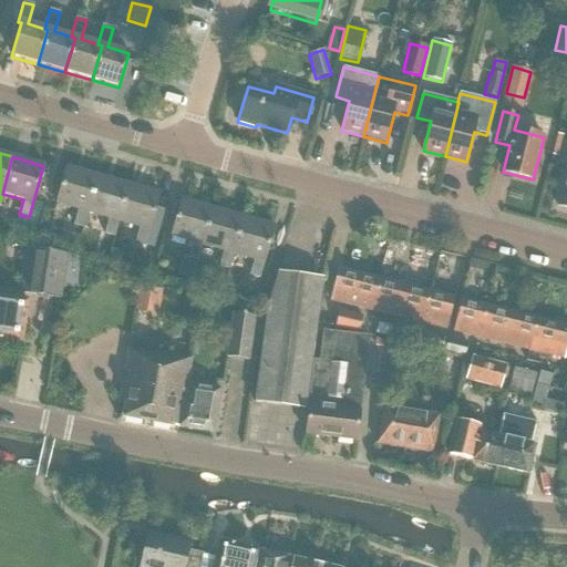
[(83,228),(88,213),(99,177),(66,167),(57,204),(78,210),(74,226),(83,228)]
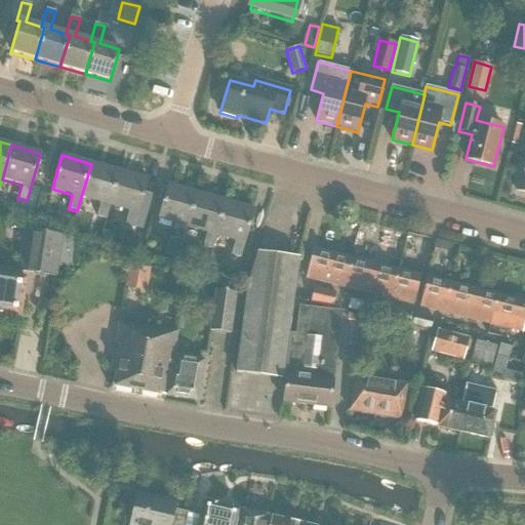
[(524,155),(516,192),(524,193),(524,155)]
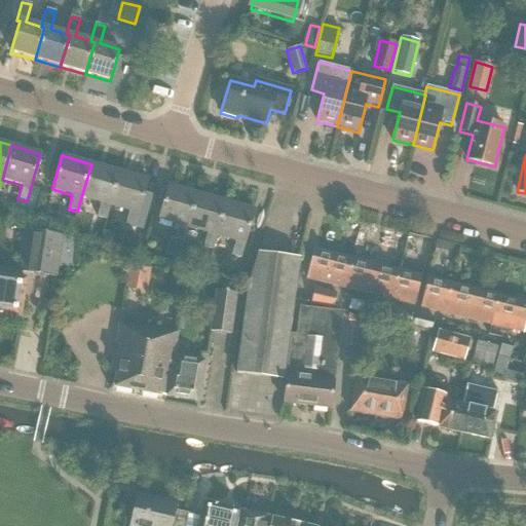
[(106,220),(110,205),(119,172),(91,164),(81,197),(101,203),(97,218),(106,220)]
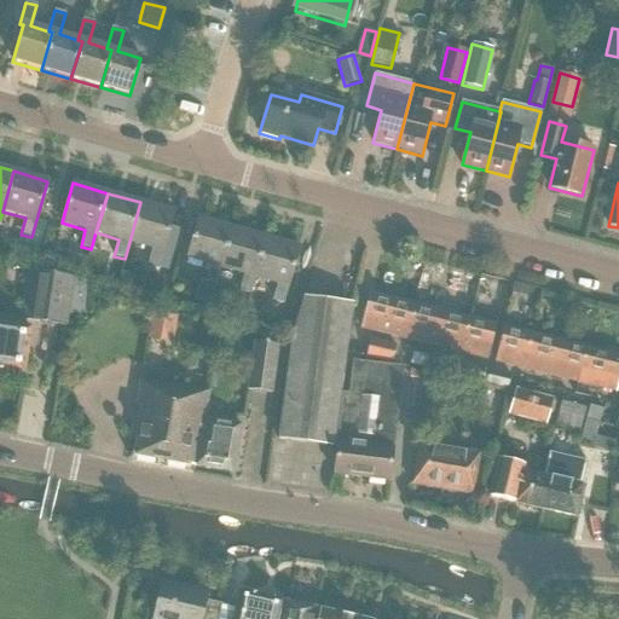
[(158,268),(174,212),(140,202),(129,242),(152,249),(148,265),(158,268)]
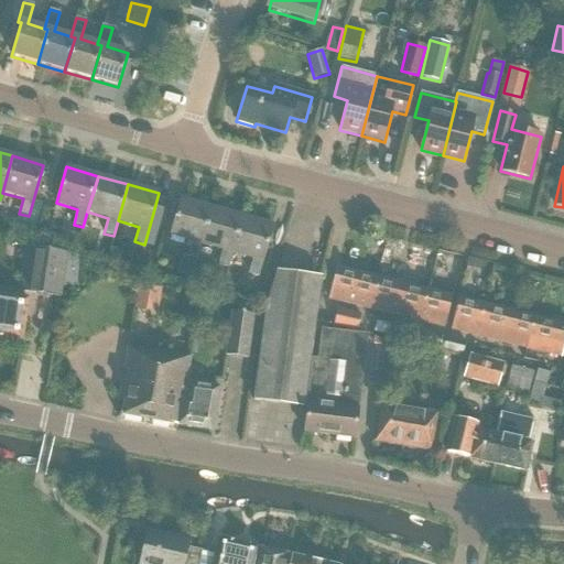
[(197,260),(202,245),(212,208),(180,199),(170,236),(192,241),(187,257),(195,259),(197,260)]
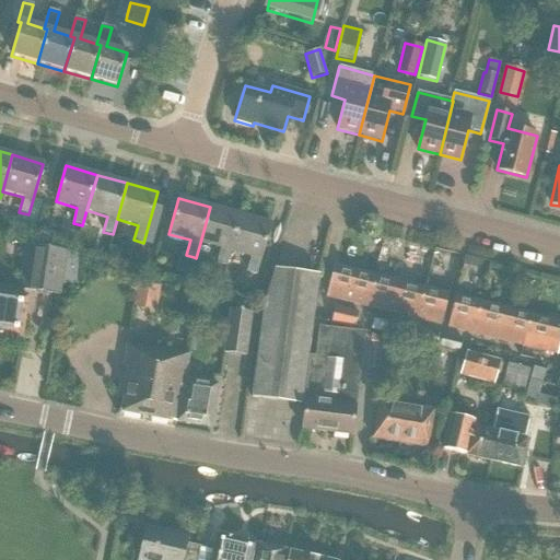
[(230,252),(241,216),(210,207),(200,243),(220,248),(216,264),(225,267),(230,252)]
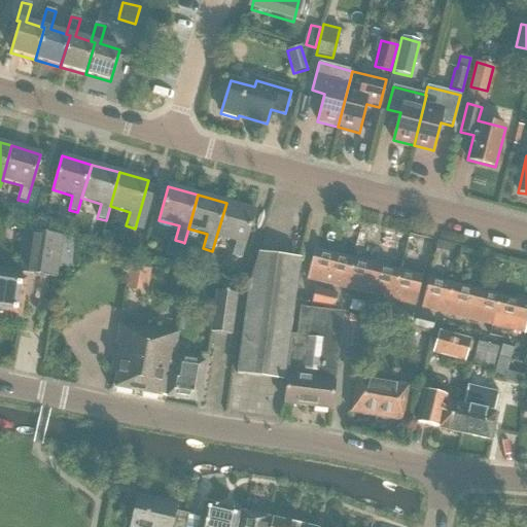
[(33,208),(15,203),(12,213),(30,218),(33,208)]
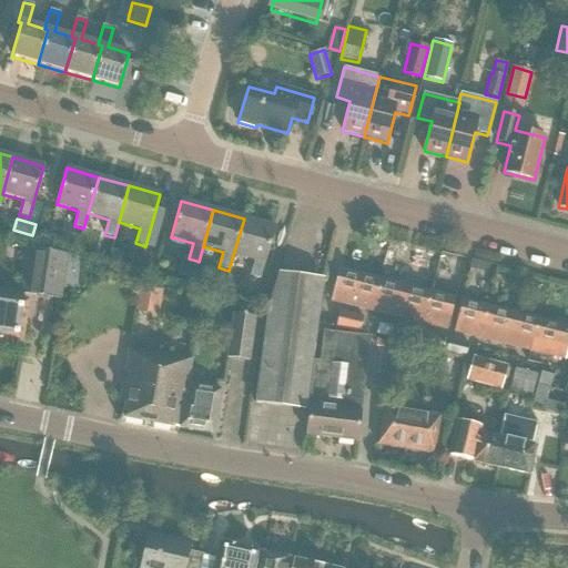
[(260,280),(275,227),(244,219),(233,255),(254,261),(250,276),(260,280)]
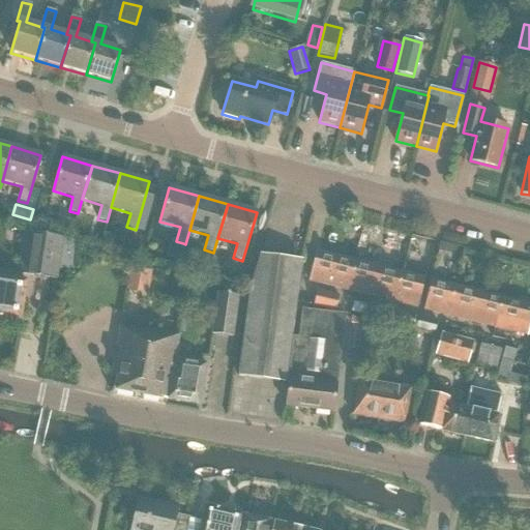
[(150,209),(142,207),(136,230),(143,232),(150,209)]
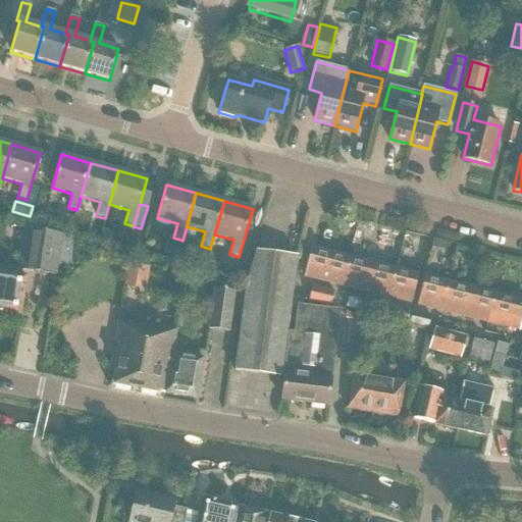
[(56,213),(53,225),(66,229),(69,230),(69,229),(69,228),(72,218),(71,218),(56,213)]
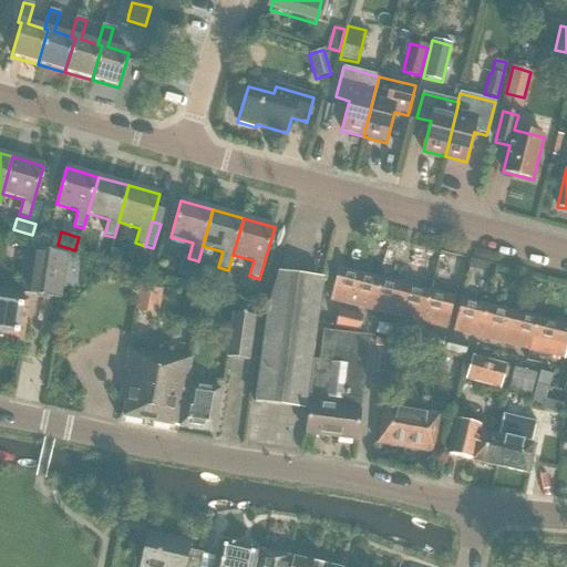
[(21,294),(60,300),(63,289),(78,289),(82,259),(28,249),(21,294)]
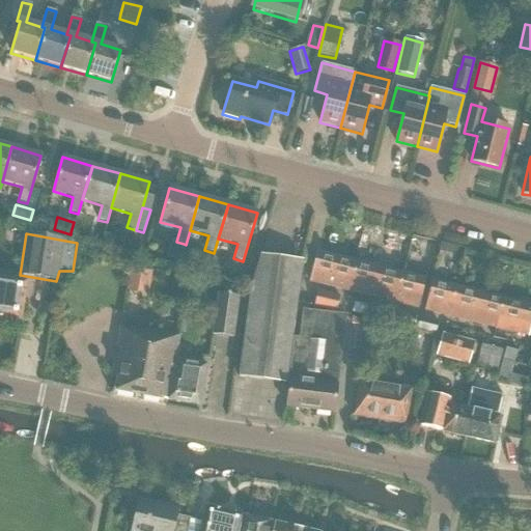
[(176,242),(171,241),(167,258),(179,261),(184,244),(176,242)]
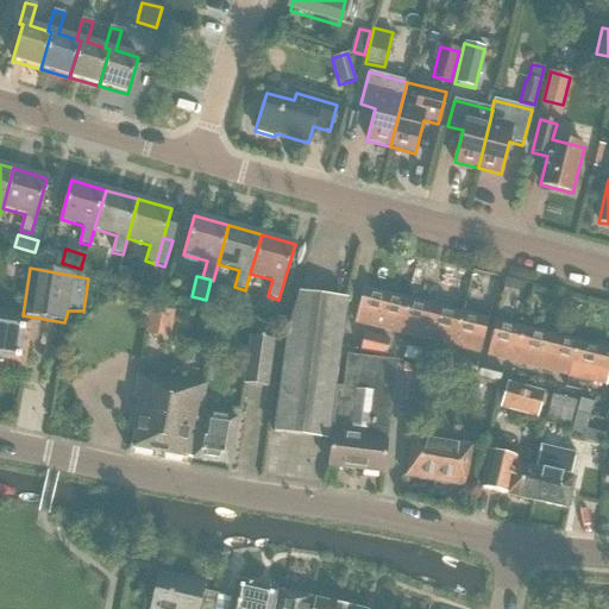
[(162,281),(149,277),(149,278),(146,284),(159,288),(162,281)]
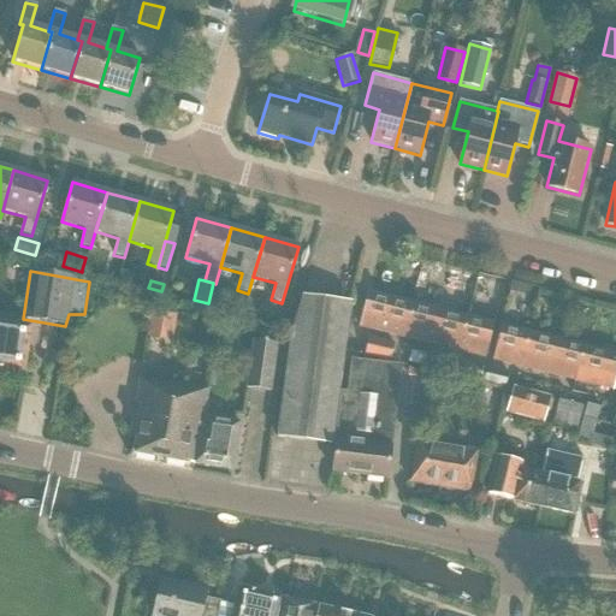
[(360,327),(403,338),(412,303),(368,292),(360,327)]
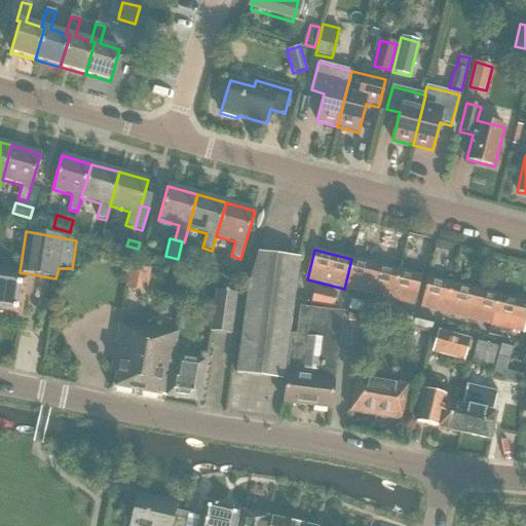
[(209,255),(196,251),(191,268),(203,272),(209,255)]
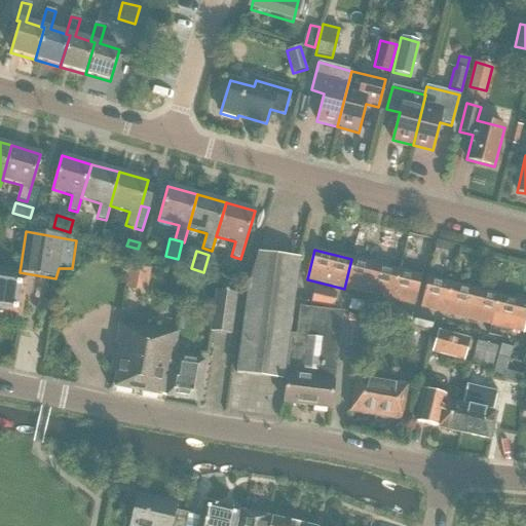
[(236,375),(284,380),(299,259),(258,254),(248,288),(236,375)]
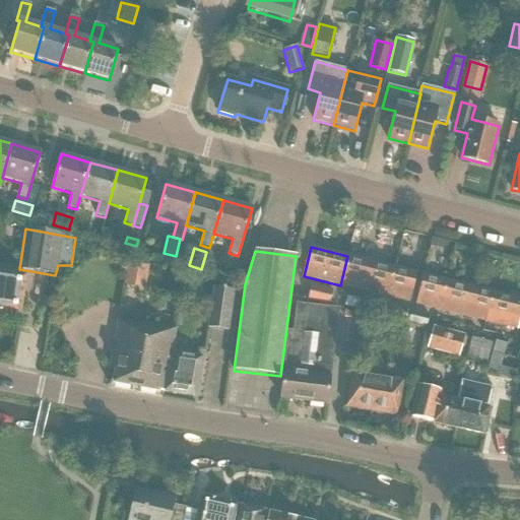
[(364,291),(370,262),(347,256),(340,285),(364,291)]
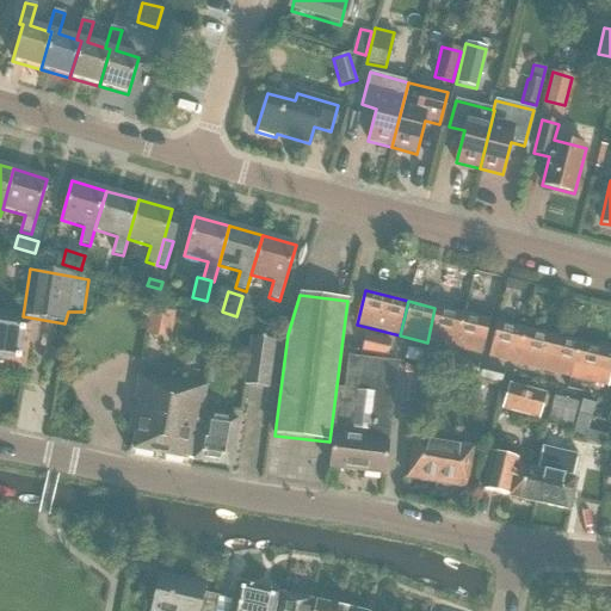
[(454,349),(462,314),(434,308),(427,343),(454,349)]
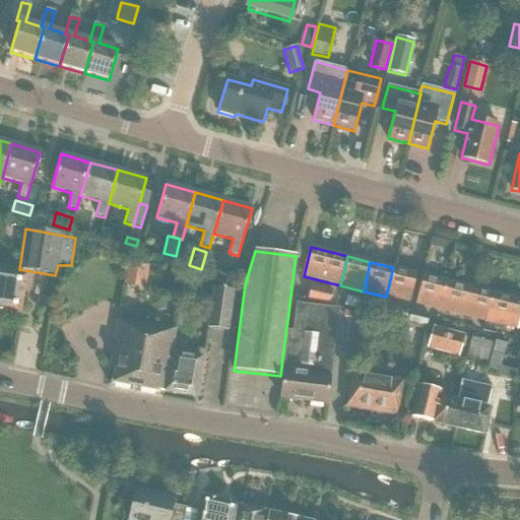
[(149,266),(127,263),(123,284),(145,288),(149,266)]
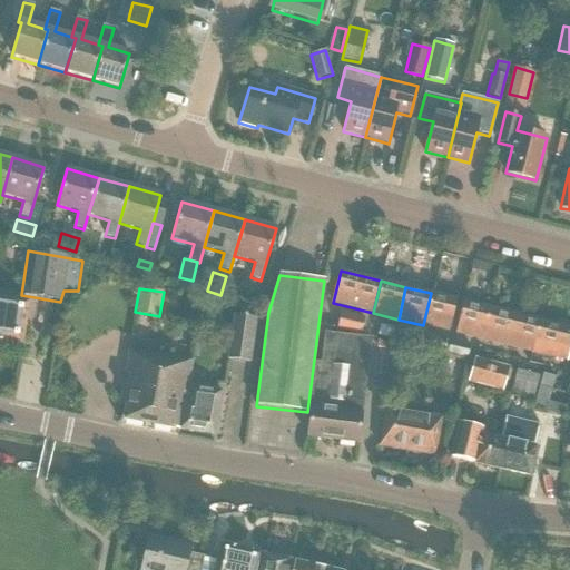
[(449,332),(457,300),(431,293),(423,325),(449,332)]
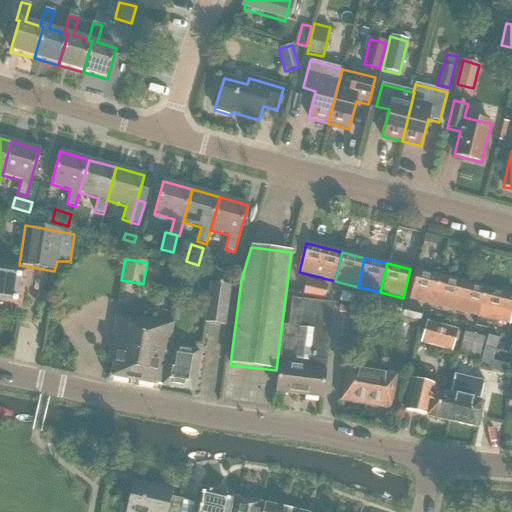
[(19,310),(25,272),(0,268),(0,307),(0,308),(1,306),(18,309),(19,310)]
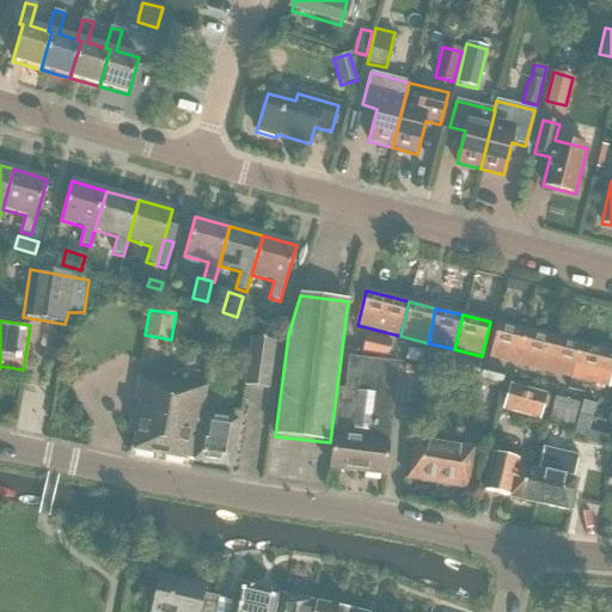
[(489,359),(516,365),(525,330),(497,323),(489,359)]
